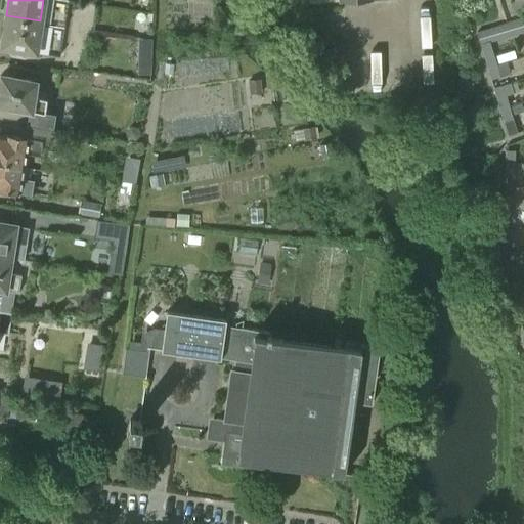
[(40,20),(6,15),(1,47),(10,48),(10,52),(25,54),(26,50),(36,52),(40,20)]
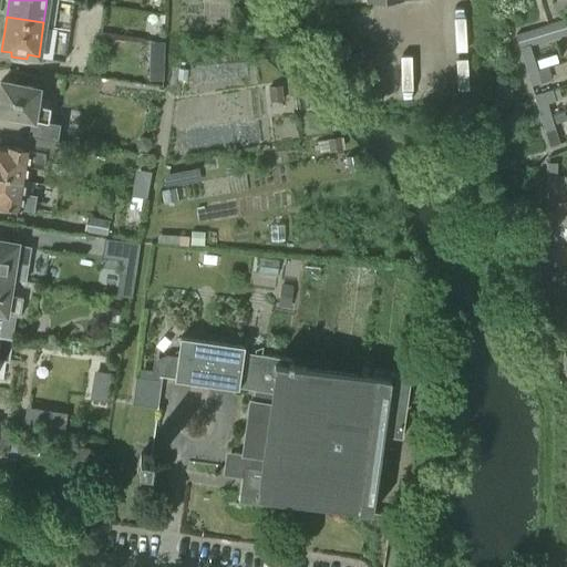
[(529,45),(531,48),(566,35),(566,26),(565,21),(548,26),(515,35),(519,49),(529,45)]
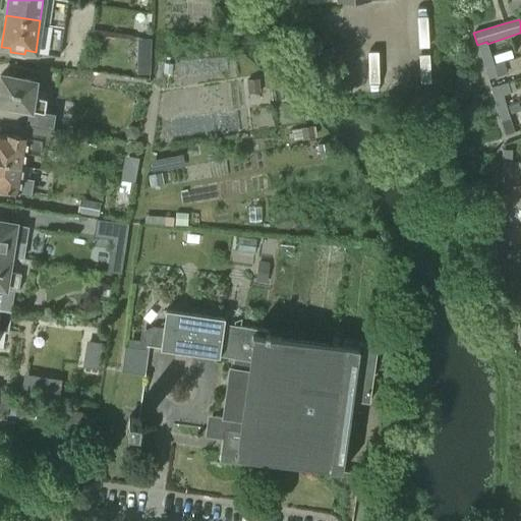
[(154,37),(140,36),(138,54),(151,55),(154,37)]
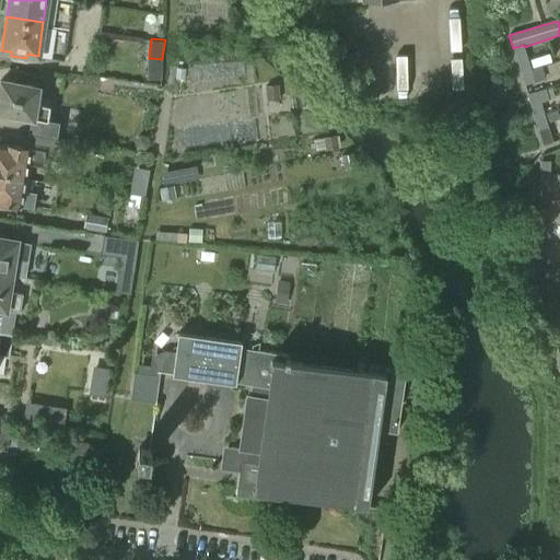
[(523,45),(513,48),(518,67),(529,63),(524,47),(523,45)]
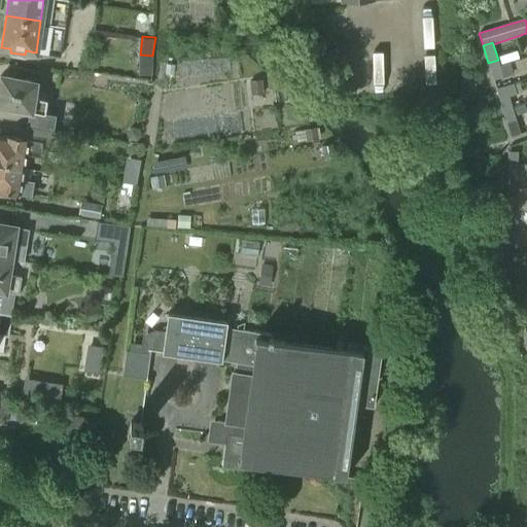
[(499,64),(498,60),(488,63),(493,80),(503,77),(499,64)]
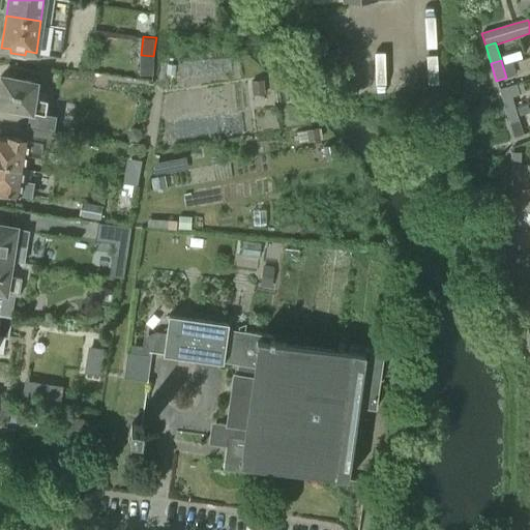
[(35,82),(0,77),(0,79),(0,107),(29,112),(27,125),(54,129),(56,115),(47,113),(49,99),(33,97),(35,82)]
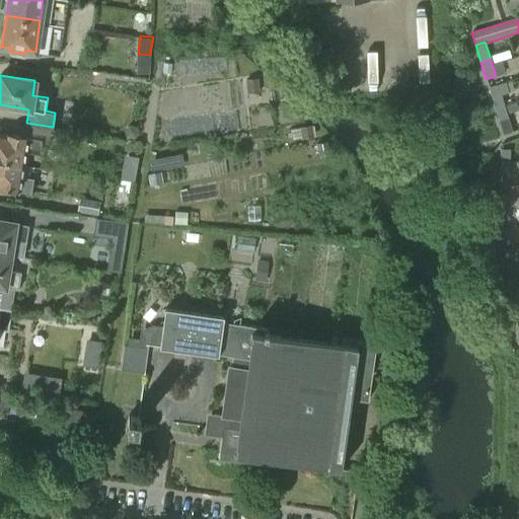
[(260,93),(258,78),(245,79),(246,94),(260,93)]
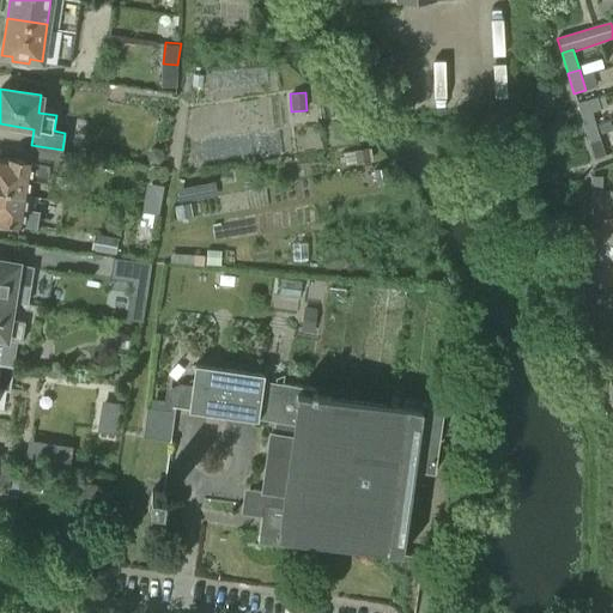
[(595,97),(588,99),(592,111),(612,105),(612,92),(595,98),(595,97)]
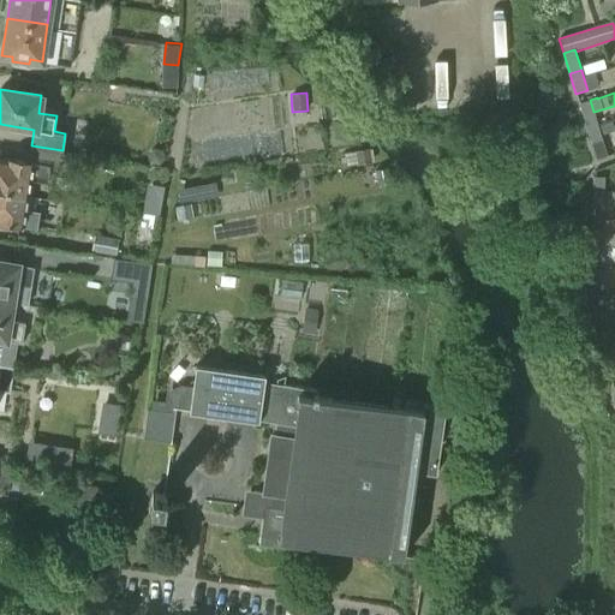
[(593,112),(590,100),(578,102),(585,123),(596,119),(593,112)]
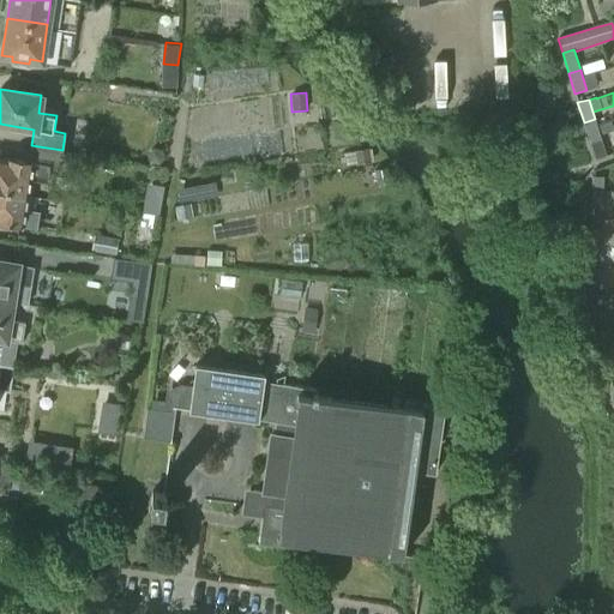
[(595,119),(584,122),(590,143),(601,139),(596,125),(595,119)]
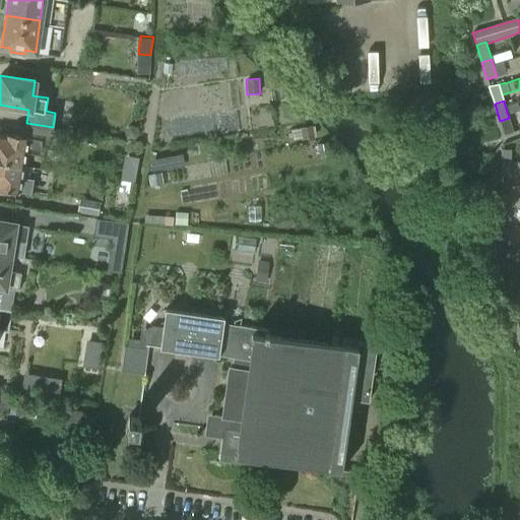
[(5,135),(0,134),(0,159),(21,164),(23,151),(36,153),(38,140),(50,142),(53,127),(26,123),(24,136),(5,133),(5,135)]
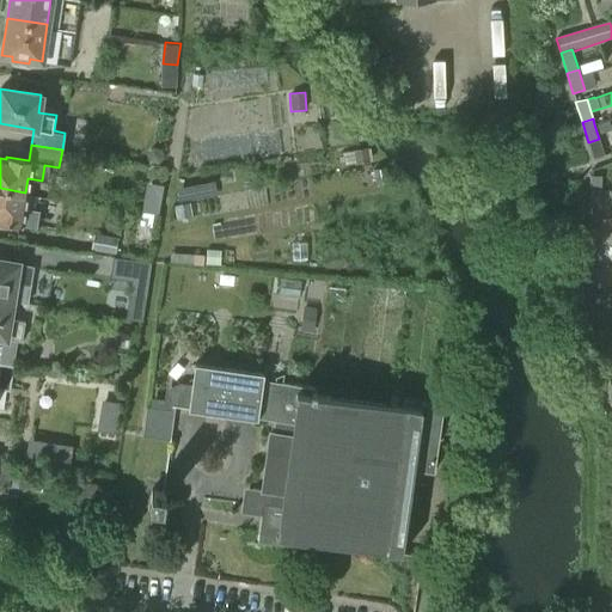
[(368,160),(366,148),(354,150),(356,163),(368,160)]
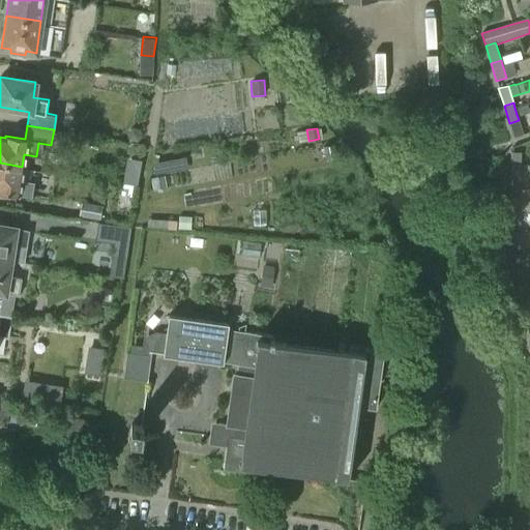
[(336,157),(334,145),(323,147),(325,159),(336,157)]
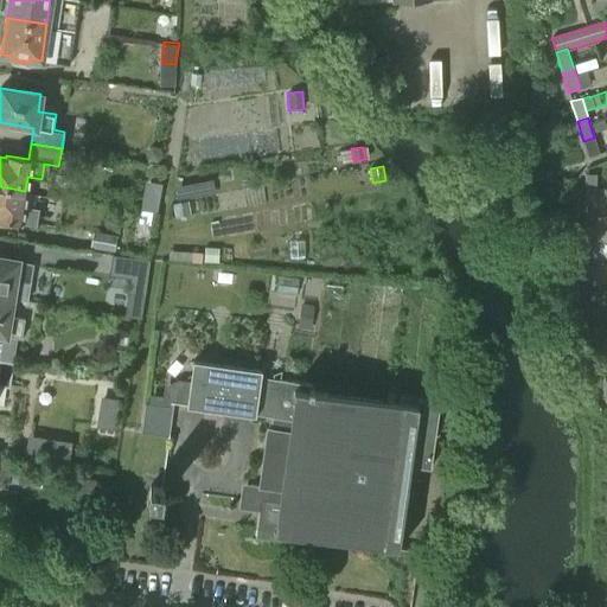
[(585,174),(585,190),(596,190),(596,174),(585,174)]
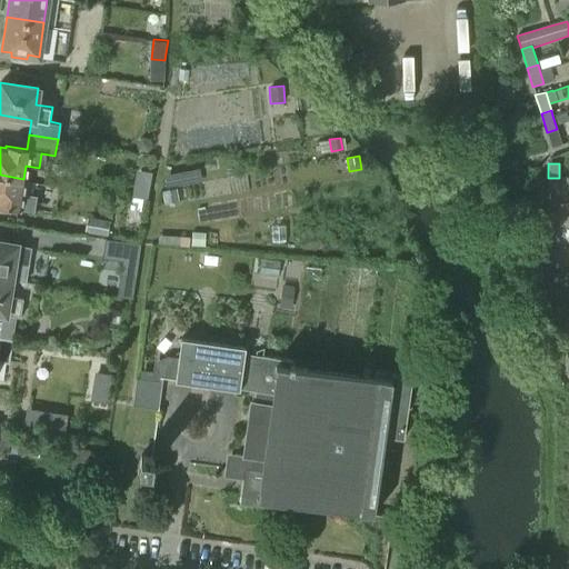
[(0,207),(19,210),(19,208),(33,210),(36,196),(21,193),(23,179),(0,175),(0,207)]
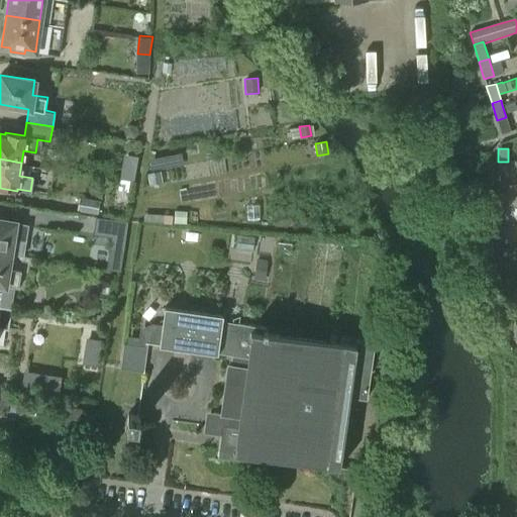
[(508,162),(498,162),(497,175),(508,175),(508,162)]
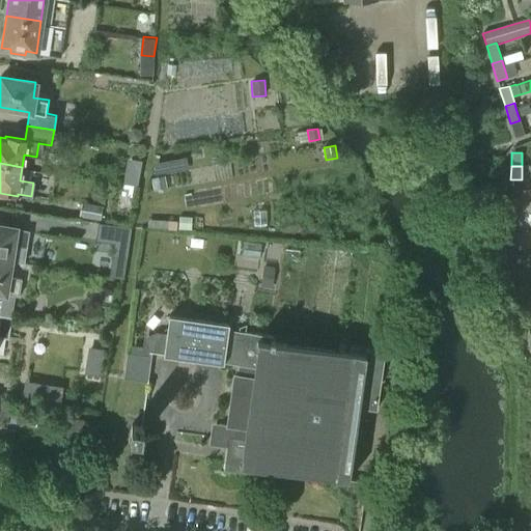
[(510,198),(510,211),(521,211),(521,198),(510,198)]
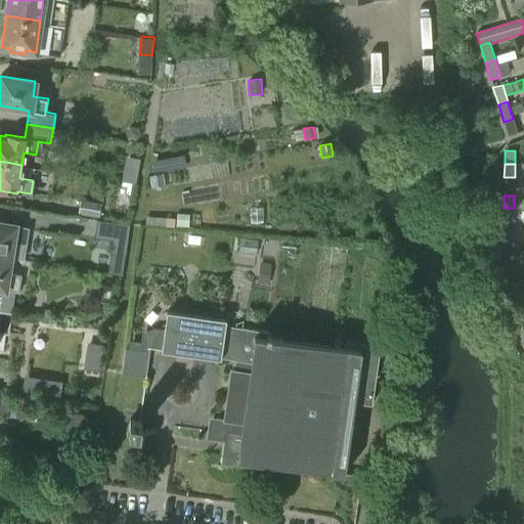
[(100,204),(80,201),(78,215),(98,218),(100,204)]
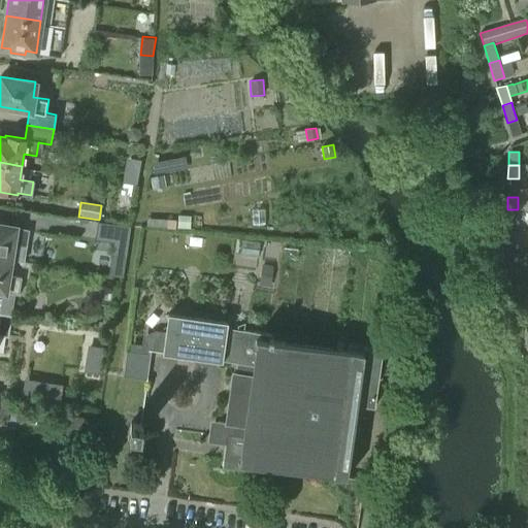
[(518,209),(507,209),(507,223),(518,223),(518,209)]
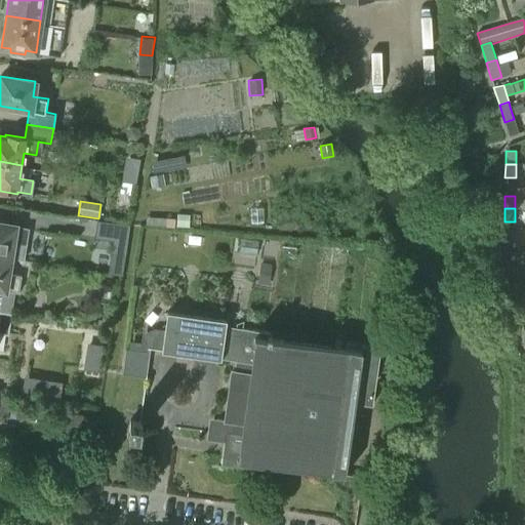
[(189,213),(176,213),(175,226),(188,227),(189,213)]
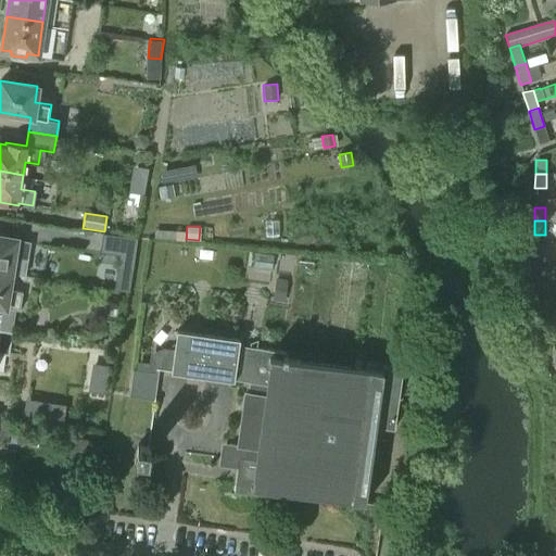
[(121,255),(118,268),(133,270),(137,240),(103,235),(100,253),(121,255)]
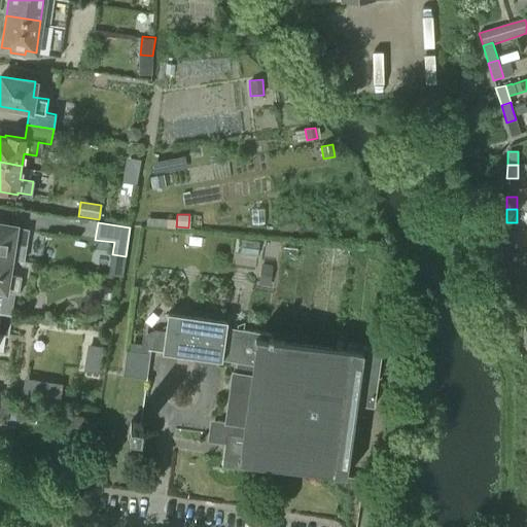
[(14,226),(0,223),(0,256),(9,258),(11,245),(25,247),(27,229),(14,226)]
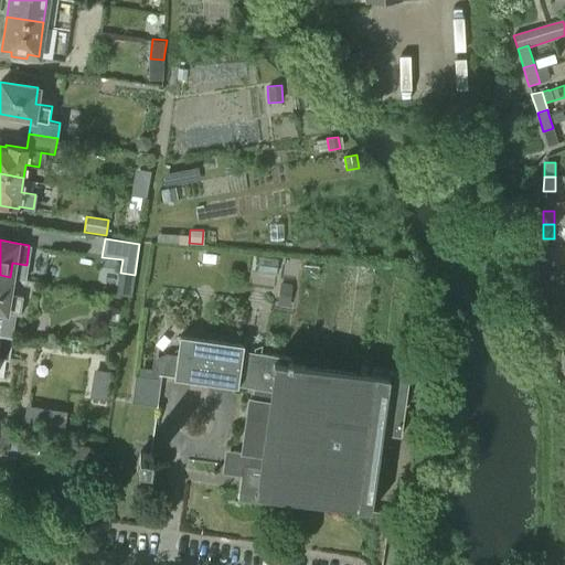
[(536,273),(547,273),(547,258),(536,258),(536,273)]
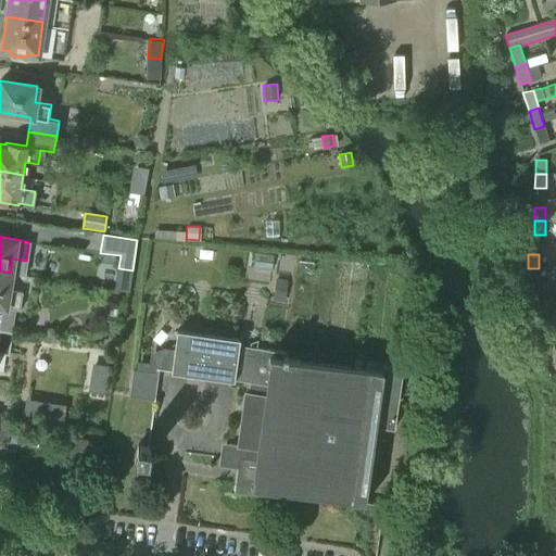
[(301,262),(300,269),(314,272),(314,263),(301,262)]
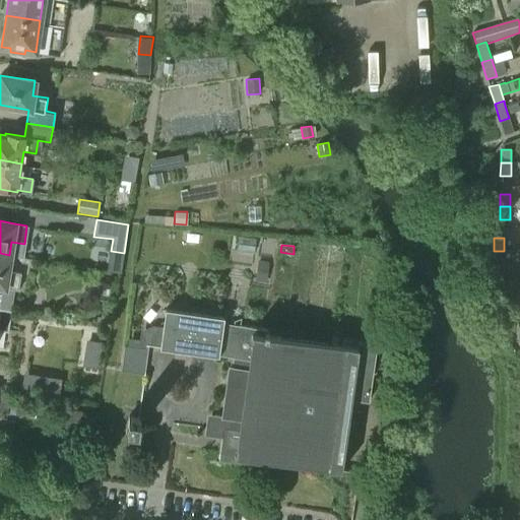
[(504,251),(494,251),(493,263),(504,263),(504,251)]
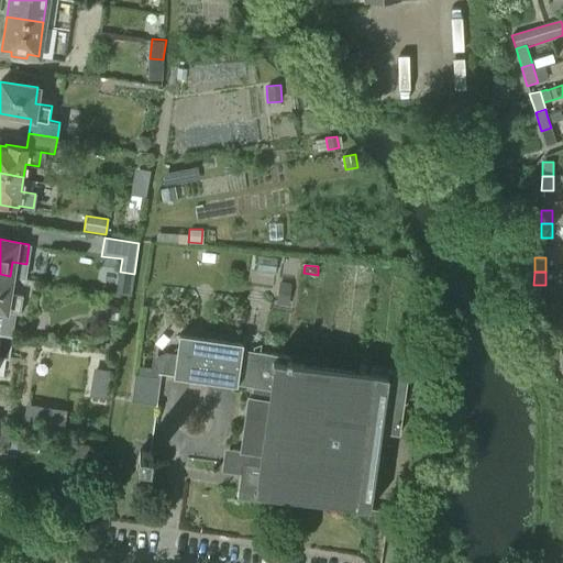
[(10,276),(0,274),(0,310),(4,311),(4,309),(19,311),(21,296),(7,294),(10,276)]
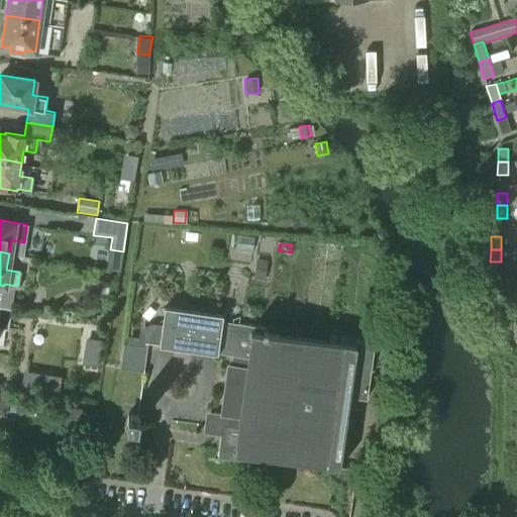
[(266,279),(268,260),(256,259),(254,277),(254,278),(266,279)]
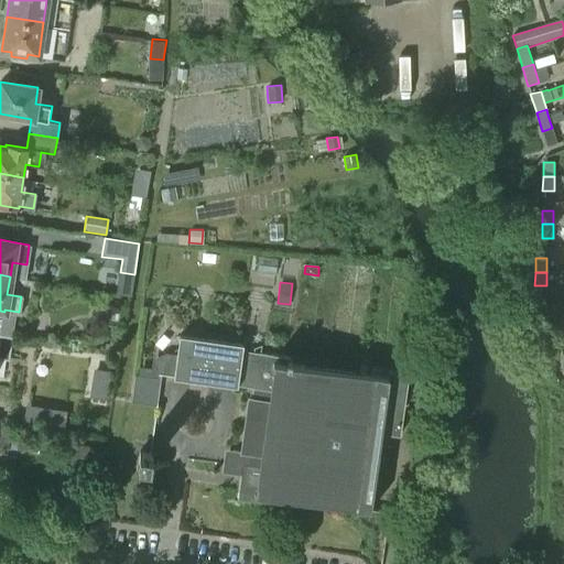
[(0,334),(0,357),(8,358),(12,336),(0,334)]
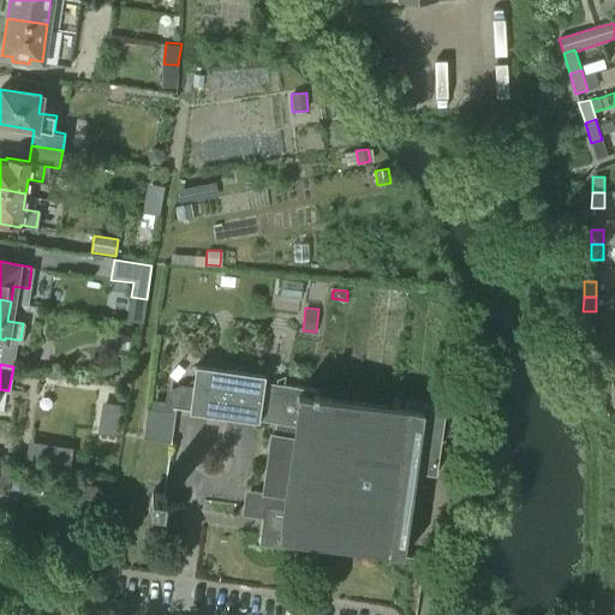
[(196,366),(189,410),(258,421),(262,390),(263,390),(264,376),(196,366)]
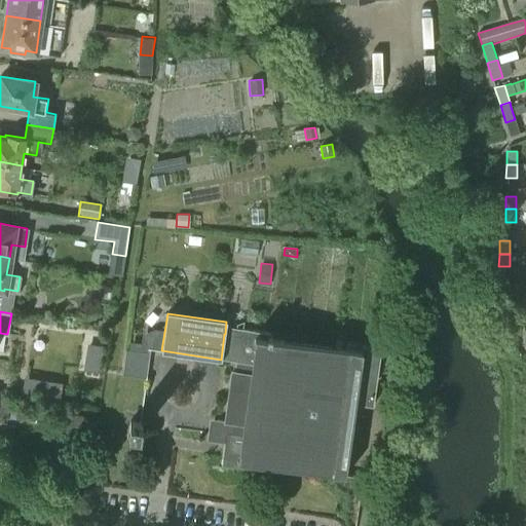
[(235,372),(232,372),(225,421),(216,420),(210,435),(224,441),(221,465),(251,471),(252,463),(345,477),(355,403),(373,406),(381,348),(361,345),(361,351),(271,339),(272,333),(268,333),(241,329),(240,336),(225,334),(224,334),(221,360),(237,362),(235,372)]
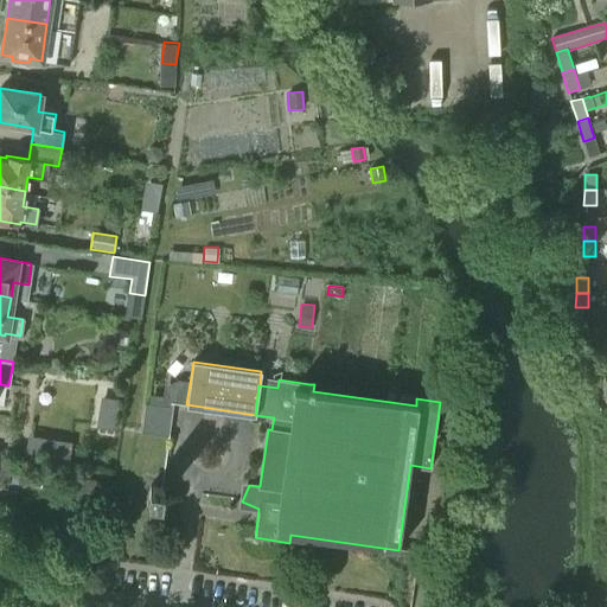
[(170,407),(145,403),(141,432),(168,435),(173,402),(171,401),(170,407)]
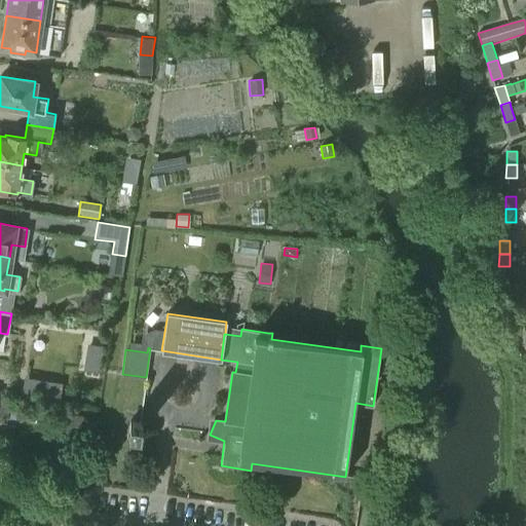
[(58,401),(61,383),(47,381),(44,399),(58,401)]
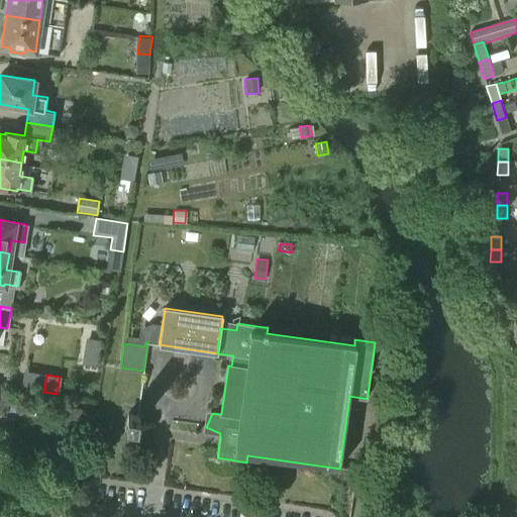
[(0,415),(6,417),(10,392),(0,390),(0,415)]
